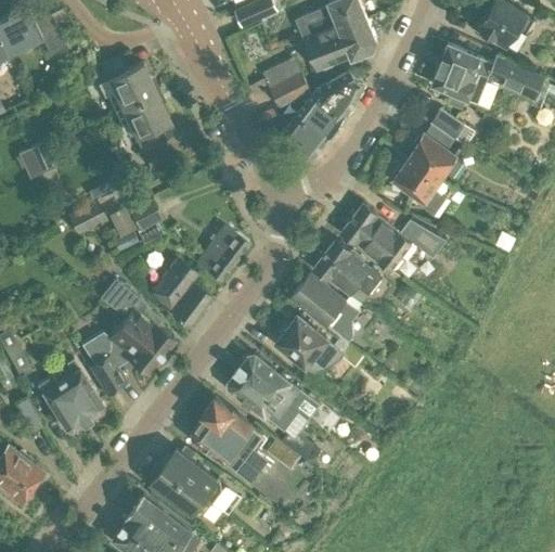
[(279,12),(273,0),(262,0),(237,12),(246,28),(279,12)]
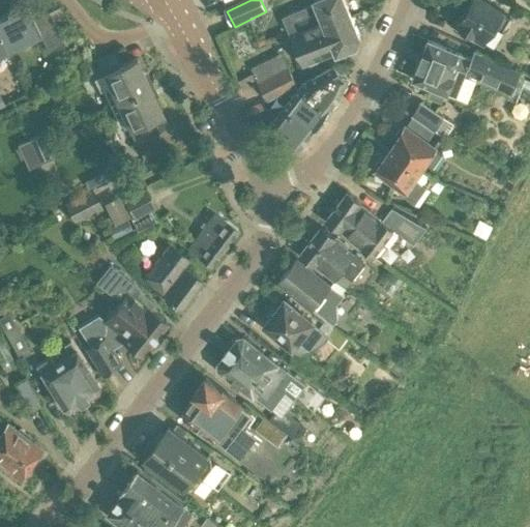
[(326,29),(352,19),(344,0),(319,0),(313,2),(315,7),(285,20),(291,36),(323,23),(326,29)]
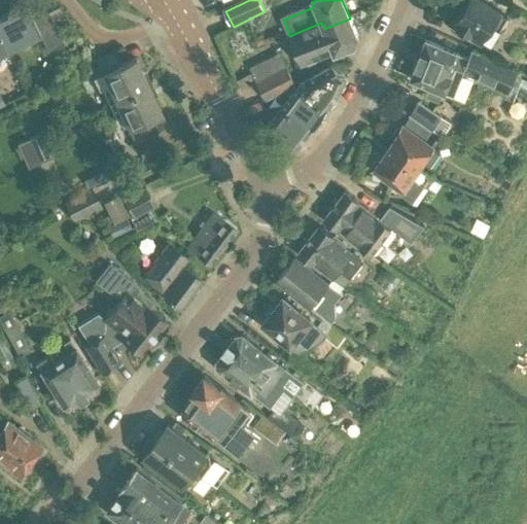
[(481,0),(468,0),(452,26),(482,45),(493,27),(499,31),(507,20),(501,15),(502,13),(481,0)]
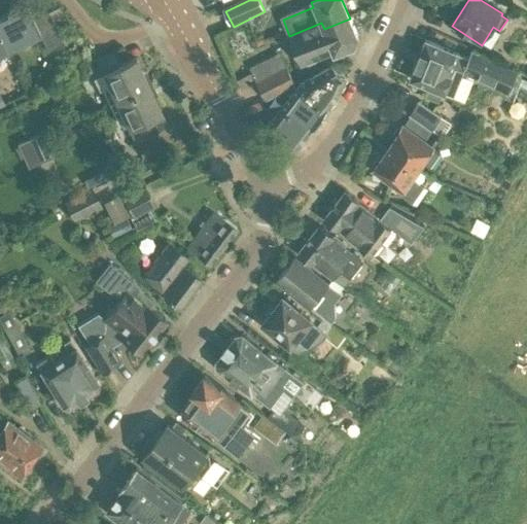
[(0,19),(0,44),(3,51),(38,35),(46,54),(63,45),(48,14),(33,22),(26,6),(0,19)]
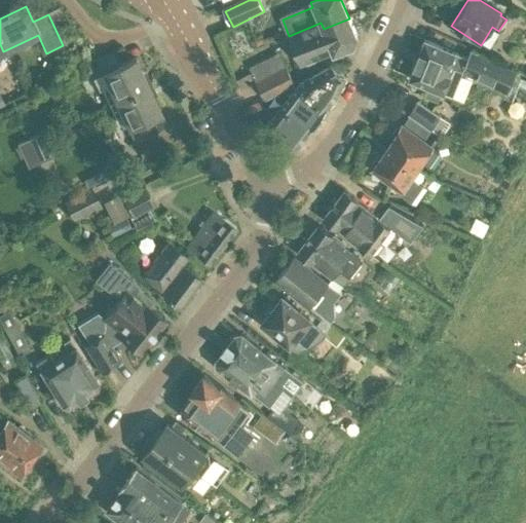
[(358,39),(349,19),(324,29),(333,54),(334,57),(353,48),(358,39)]
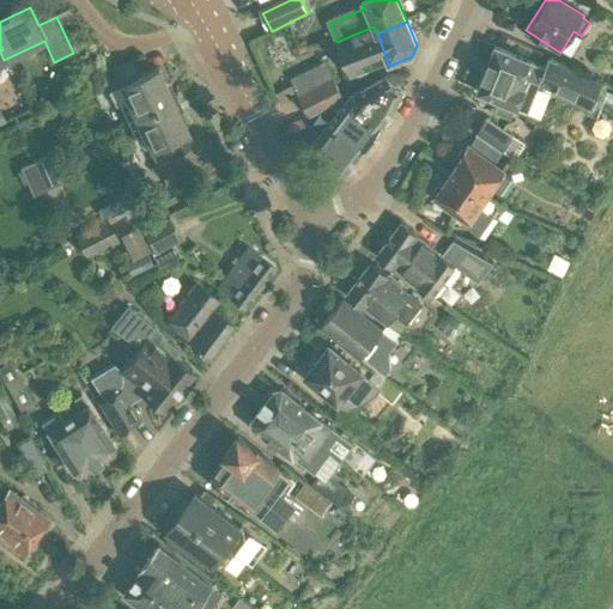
[(388,64),(377,34),(374,26),(337,42),(352,79),(356,77),(360,79),(368,75),(369,72),(388,64)]
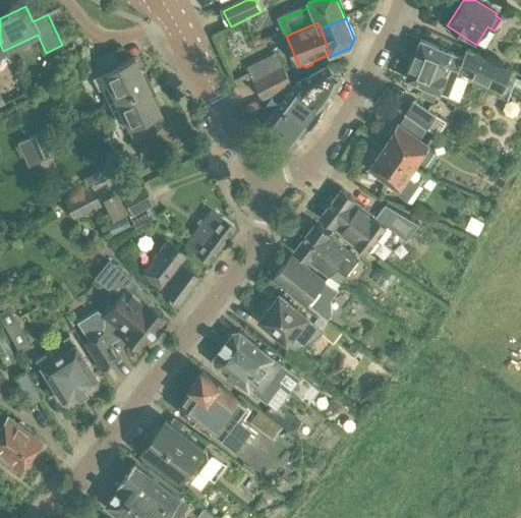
[(460,75),(468,53),(466,52),(463,60),(451,56),(452,53),(422,41),(407,79),(426,88),(423,95),(435,100),(438,92),(449,97),(458,74),(460,75)]
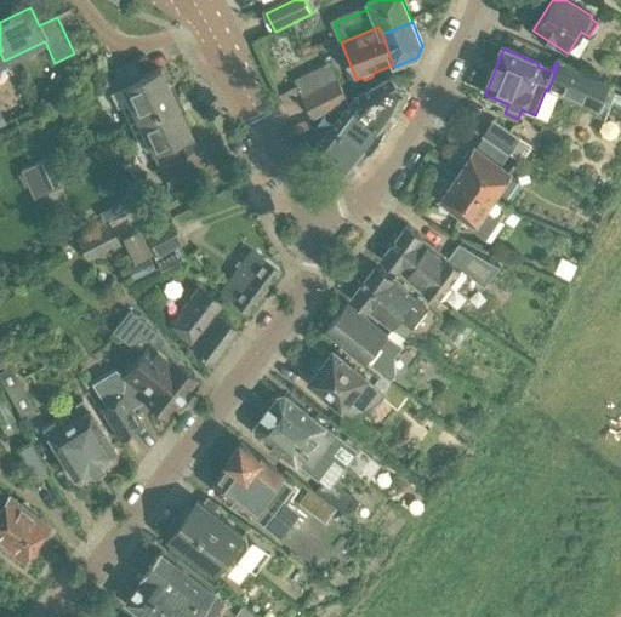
[(558,63),(548,90),(590,106),(590,104),(600,109),(609,87),(599,83),(599,81),(573,70),(574,69),(558,63)]
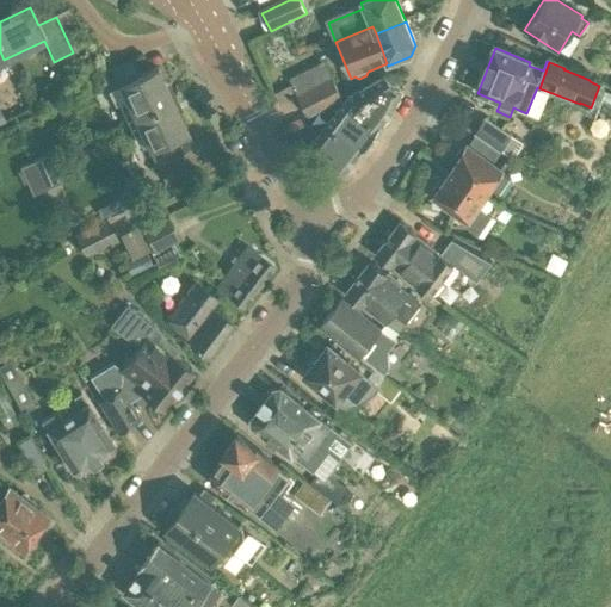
[(343,100),(325,64),(289,82),(307,118),(343,100)]
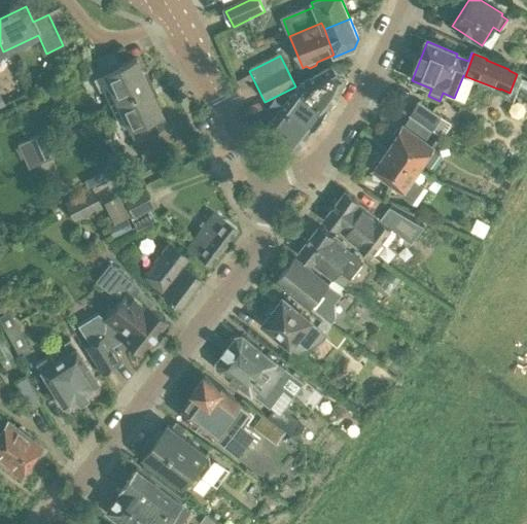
[(108,105),(148,86),(135,59),(101,75),(108,90),(102,93),(108,105)]
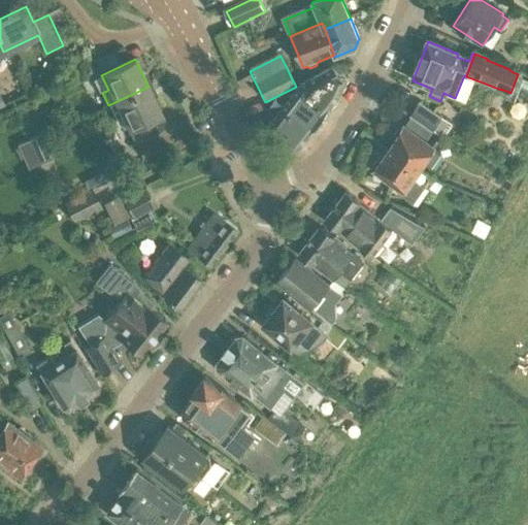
[(301,84),(298,89),(329,110),(338,99),(348,79),(331,67),(301,84)]
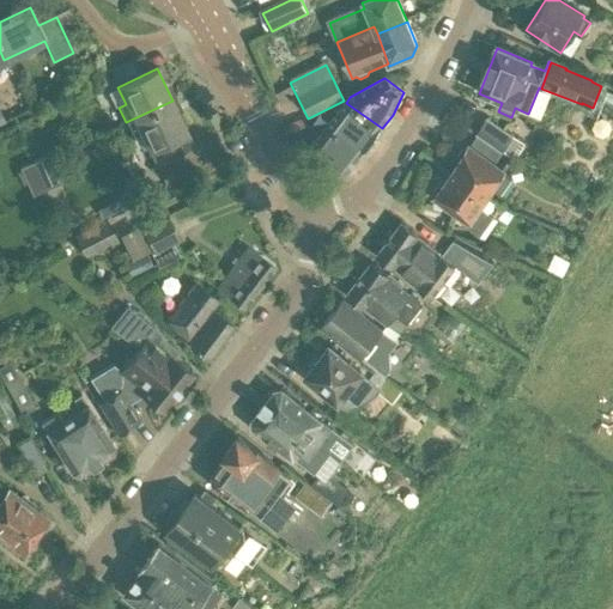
[(173,101),(126,122),(134,139),(140,135),(156,168),(195,148),(173,101)]
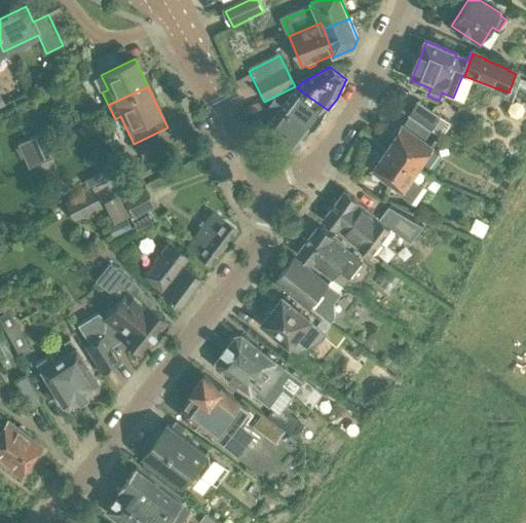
[(328,110),(297,88),(279,110),(311,133),(328,110)]
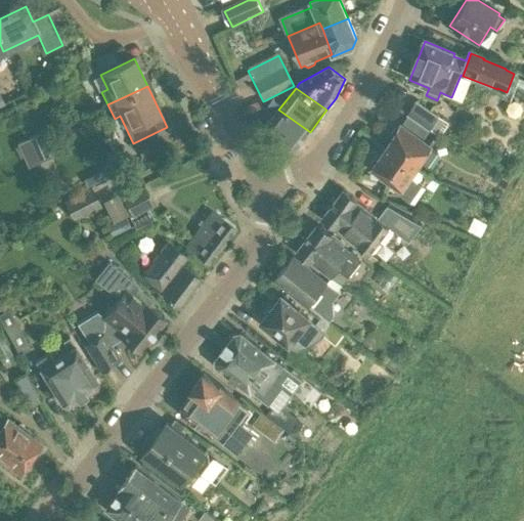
[(483,95),(479,104),(486,107),(489,98),(483,95)]
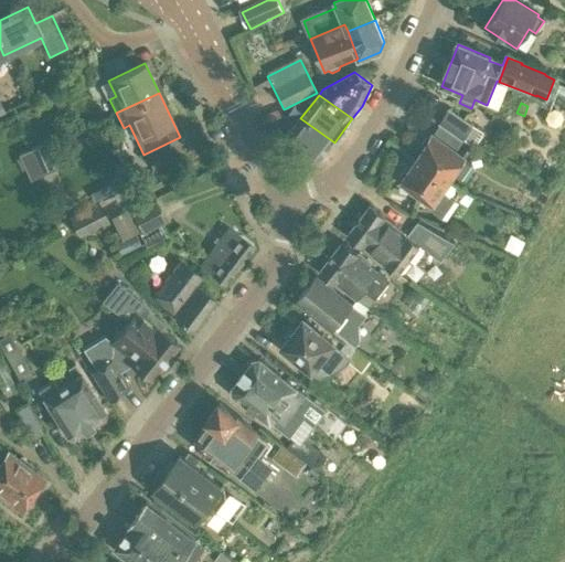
[(449,112),(437,128),(461,144),(472,127),(449,112)]
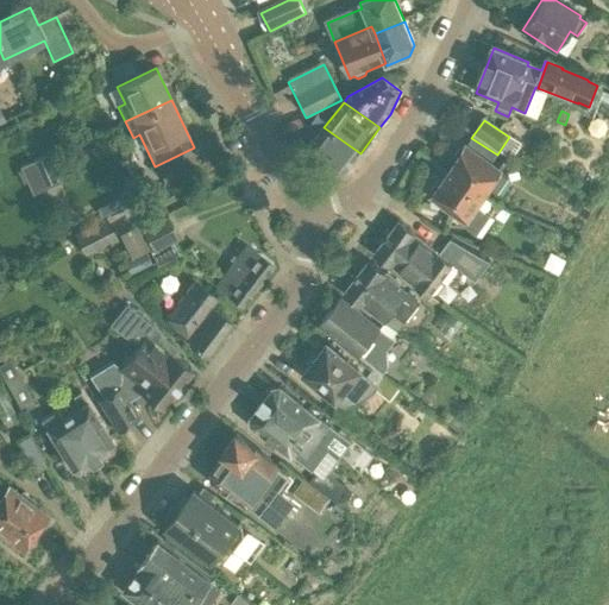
[(360,153),(324,127),(308,149),(344,175),(360,153)]
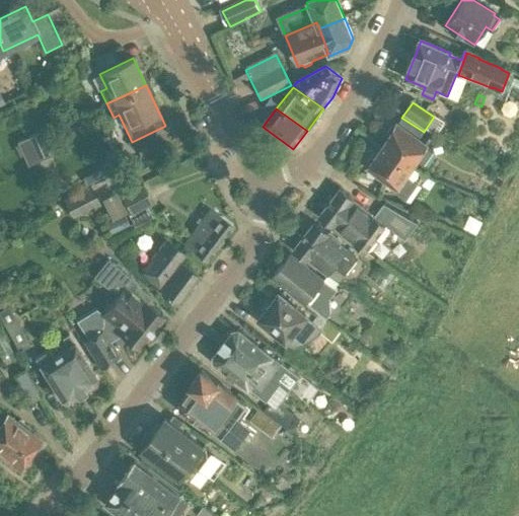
[(387,136),(380,147),(381,148),(383,146),(386,148),(384,153),(387,155),(389,153),(412,168),(418,159),(425,163),(433,151),(427,146),(428,144),(419,138),(424,132),(401,118),(397,124),(396,124),(393,127),(389,128),(385,133),(387,136)]
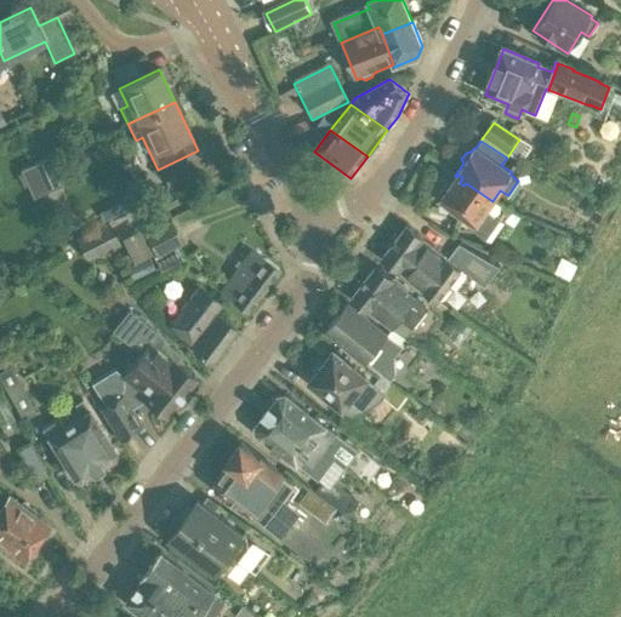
[(47,159),(34,165),(47,193),(61,187),(47,159)]
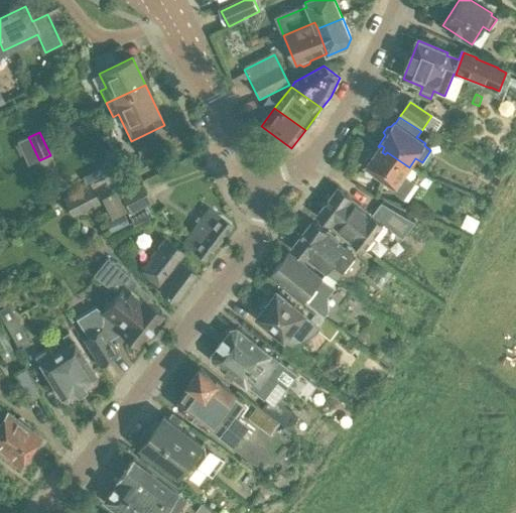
[(39,160),(28,137),(17,142),(27,166),(39,160)]
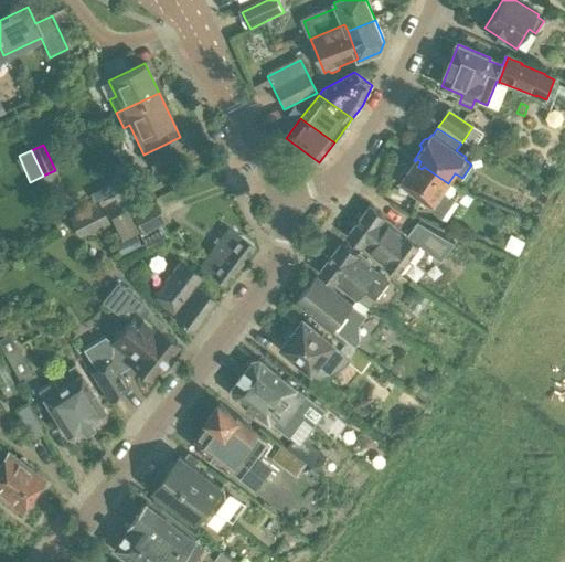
[(440,218),(452,200),(458,203),(465,194),(448,183),(424,167),(422,169),(418,167),(420,161),(417,159),(415,161),(414,160),(407,169),(404,169),(398,177),(401,180),(398,183),(428,204),(426,208),(440,218)]
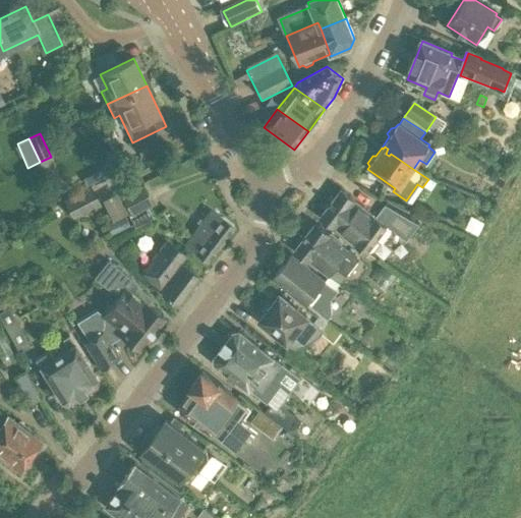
[(121,196),(131,216),(154,205),(143,184),(121,196)]
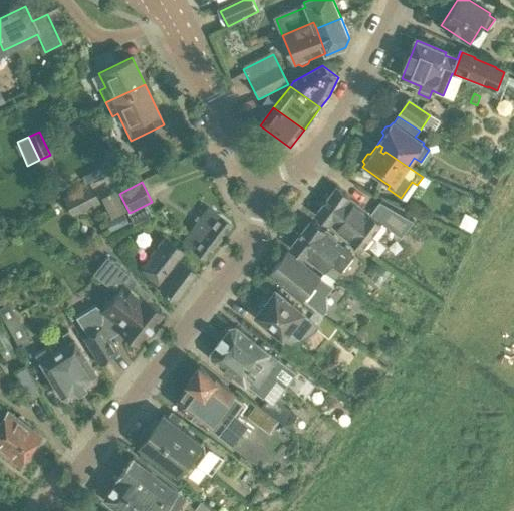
[(90,186),(62,200),(71,217),(91,206),(93,209),(99,205),(90,186)]
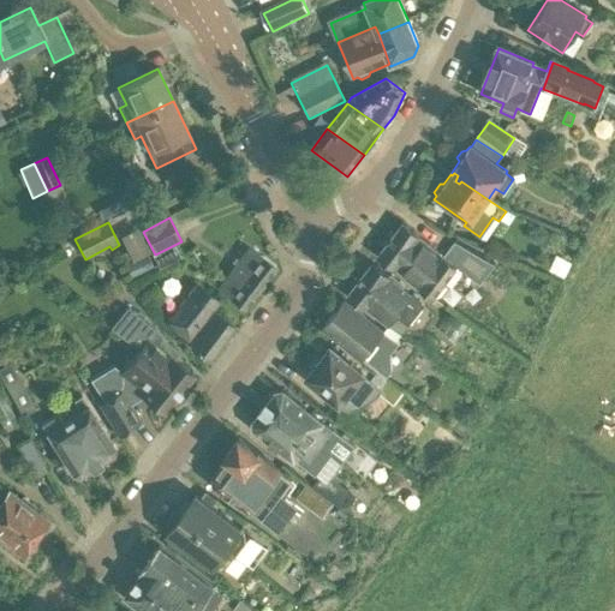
[(445,257),(419,238),(421,238),(402,225),(378,258),(395,270),(396,269),(434,298),(436,294),(437,294),(447,282),(458,291),(469,275),(479,283),(495,263),(455,243),(445,257)]
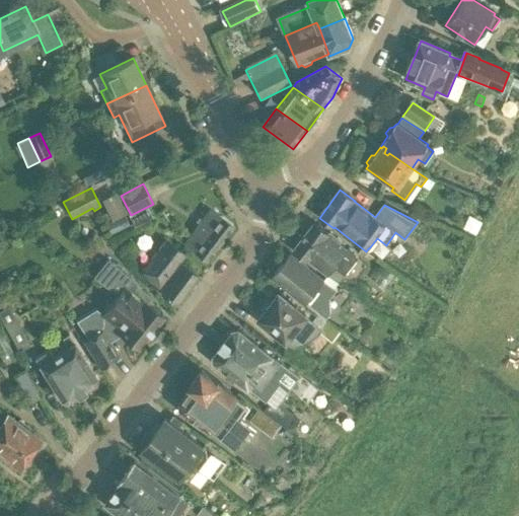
[(149,206),(131,215),(137,226),(155,217),(149,206)]
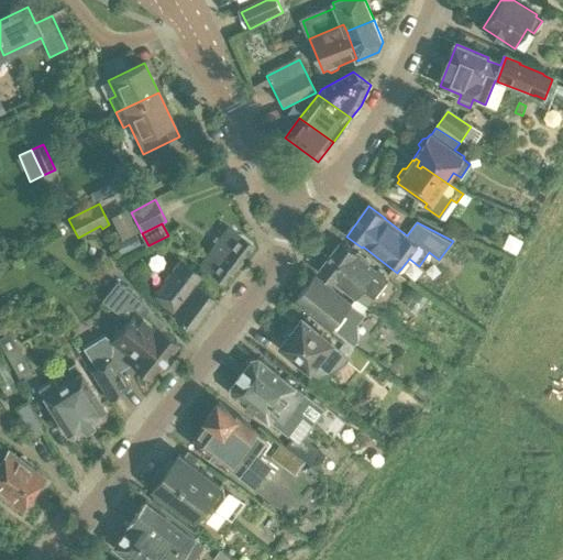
[(252,246),(227,228),(199,265),(224,284),(252,246)]
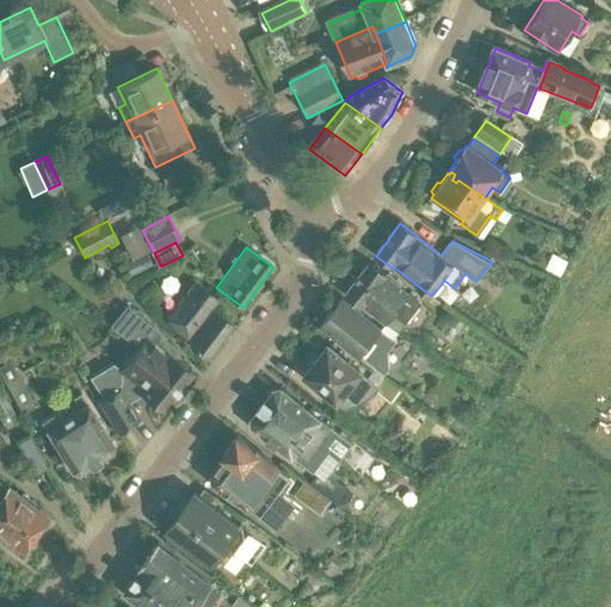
[(152,267),(144,254),(124,265),(131,278),(152,267)]
